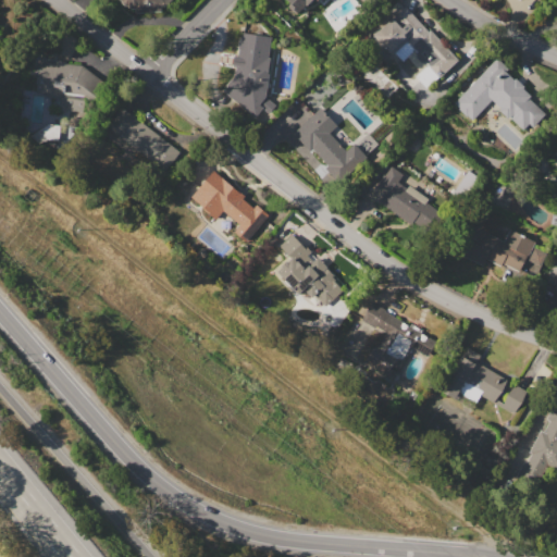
[(135,9),(130,9),(119,0),(168,0),(161,7),(159,4),(159,12),(136,13),(135,9)]
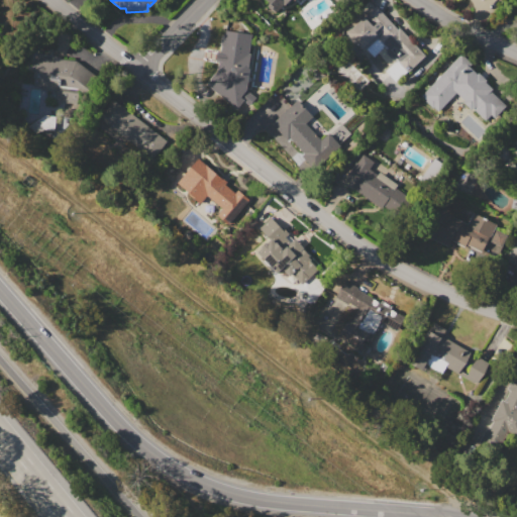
[(328,0),(336,8),(312,29),(297,10),(301,6),(293,0),(286,0),(275,12),(263,0),(328,0)]
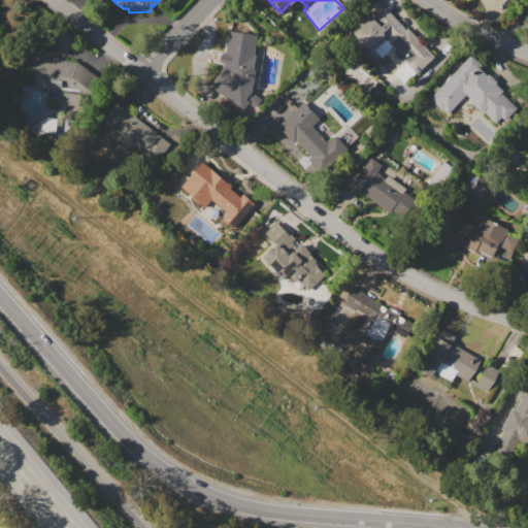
[(353,35),(371,17),(372,18),(383,7),(404,29),(407,26),(435,55),(404,86),(392,72),(397,67),(385,55),(378,61),(353,35)]
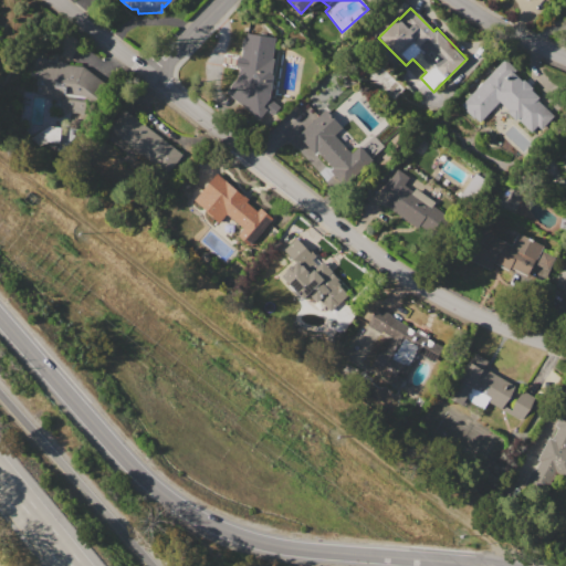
[(227,92),(239,79),(240,66),(237,65),(237,58),(242,59),(244,34),(275,38),(269,97),(280,107),(273,115),(266,111),(258,118),(227,92)]
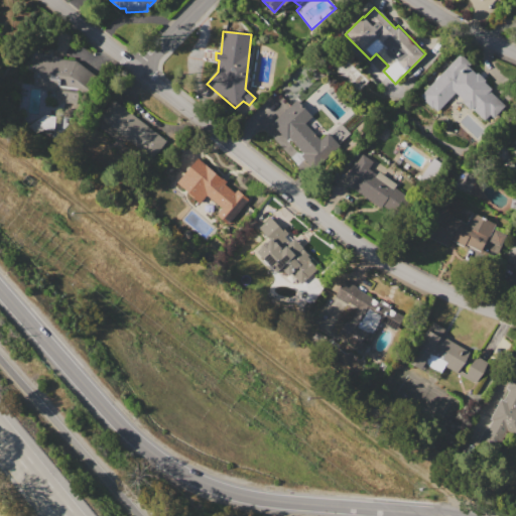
[(419,96),(460,54),(470,65),(468,67),(475,74),(477,71),(485,79),(483,81),(490,88),(488,90),(504,106),(487,124),(473,110),(471,113),(460,102),(462,100),(455,93),(436,112),(433,108),(431,110),(422,101),(423,100),(419,96)]
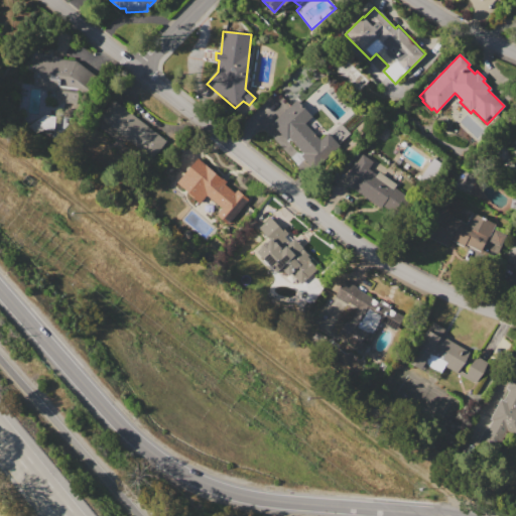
[(35,55),(51,57),(51,55),(60,56),(60,58),(76,60),(100,77),(88,96),(77,93),(76,104),(56,102),(56,91),(43,90),(43,86),(32,84),(35,55)]
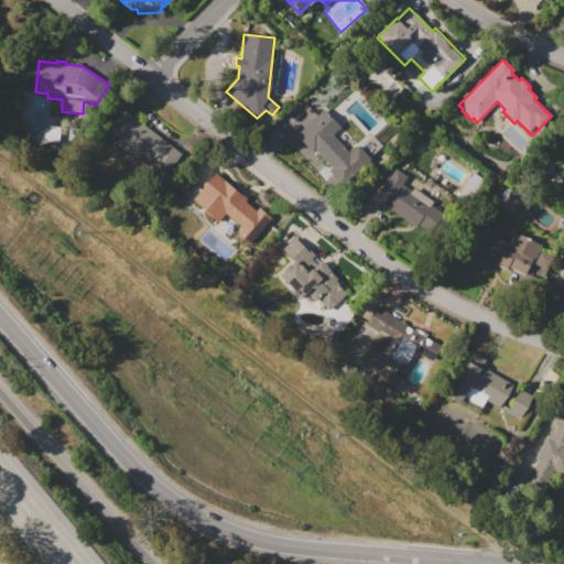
[(109,128),(123,109),(183,152),(169,172),(109,128)]
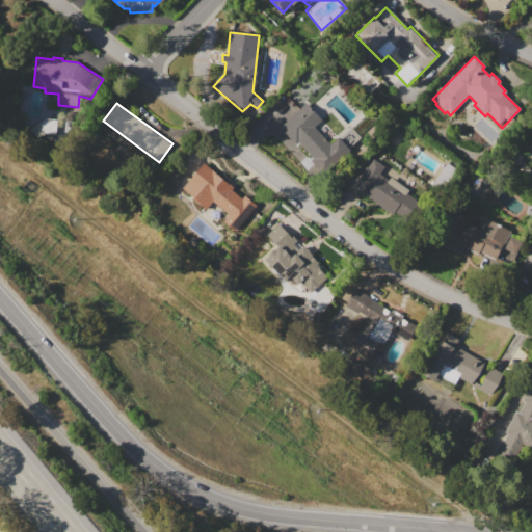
[(280,127),(304,103),(320,120),(313,126),(328,144),(337,137),(349,151),(324,174),(311,159),(313,157),(298,141),(296,144),(280,127)]
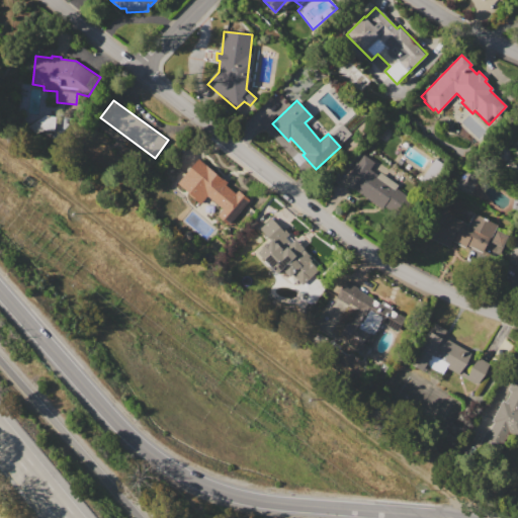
[(340,181),(361,154),(374,163),(369,169),(376,175),(379,171),(398,185),(396,188),(408,198),(394,217),(356,187),(353,191),(340,181)]
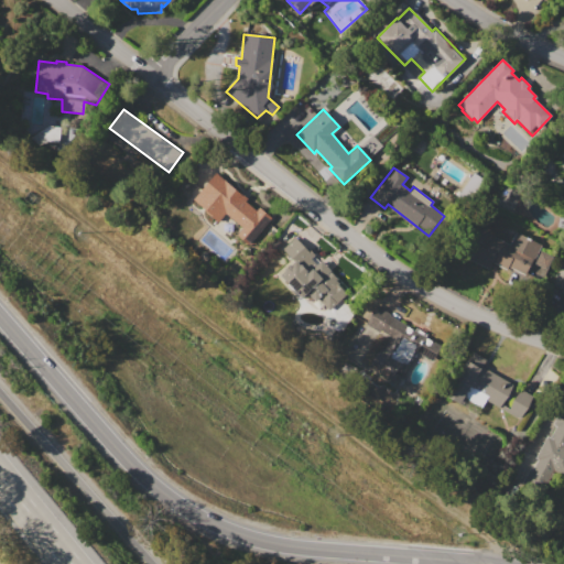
[(205,190),(218,173),(234,185),(230,188),(257,209),(259,207),(271,217),(247,247),(236,238),(243,229),(223,213),(228,206),(220,199),(218,202),(205,190)]
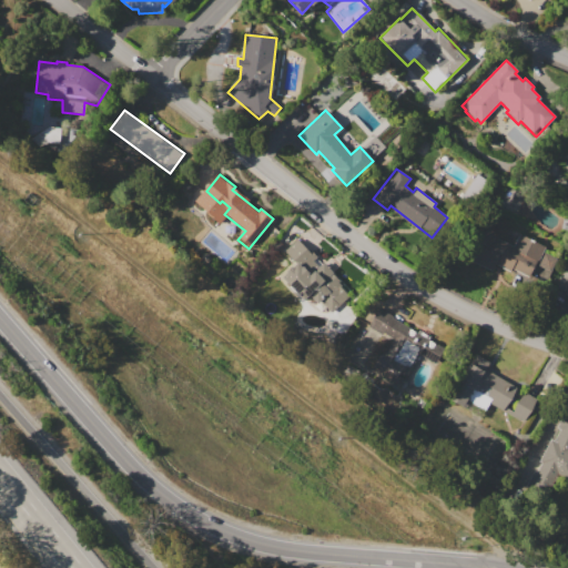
[(466,256),(485,217),(498,224),(493,235),(513,245),(518,234),(545,246),(529,277),(510,269),(509,272),(495,264),(493,270),(466,256)]
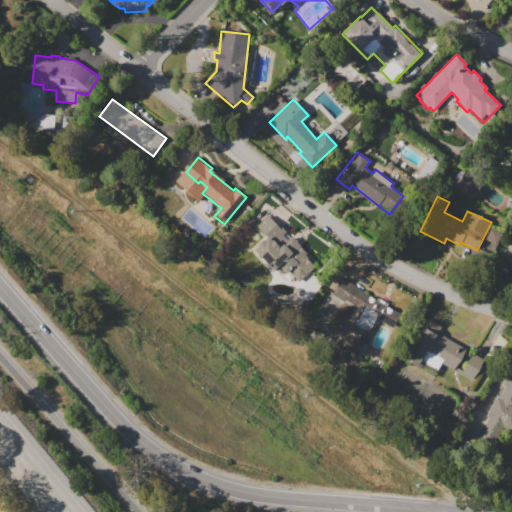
[(257,244),(263,239),(264,240),(267,238),(256,225),(271,212),(316,266),(299,281),(290,271),(287,274),(280,266),(274,271),(255,249),(259,245),(257,244)]
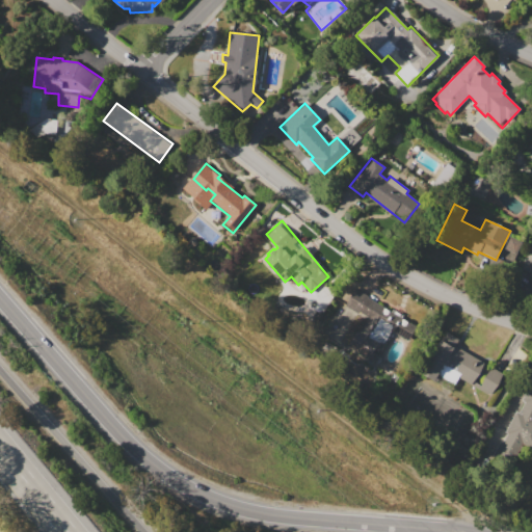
[(346,304),(355,288),(370,296),(369,298),(390,311),(393,308),(404,314),(402,317),(418,326),(408,343),(396,336),(378,366),(346,347),(357,326),(362,328),(368,318),(346,304)]
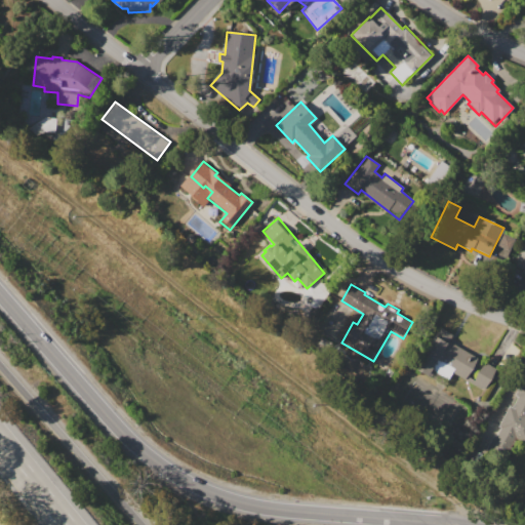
[(415,366),(439,327),(452,335),(449,340),(496,369),(483,391),(452,372),(447,380),(434,372),(431,376),(415,366)]
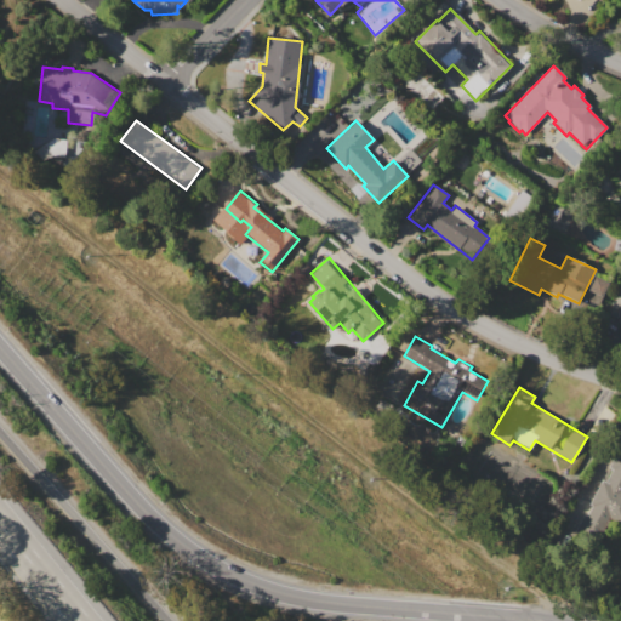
[(576,530),(585,514),(587,516),(592,505),(590,503),(600,479),(605,482),(613,468),(609,466),(620,439),(620,524),(609,519),(598,541),(576,530)]
